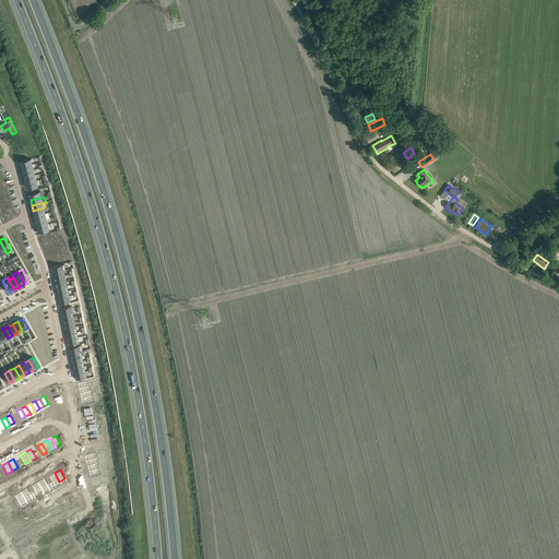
[(55,473),(49,476),(54,485),(59,482),(55,473)]
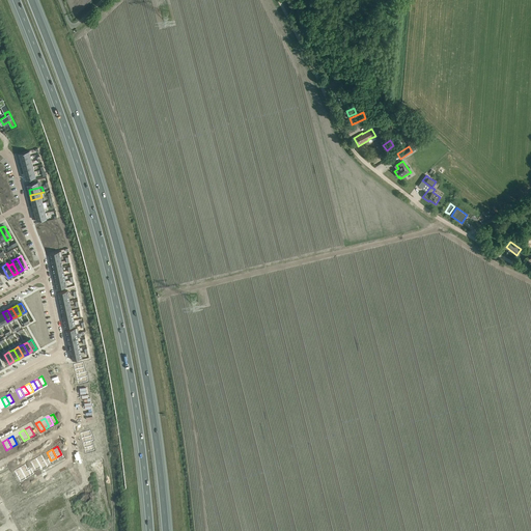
[(40,455),(35,458),(40,467),(46,464),(40,455)]
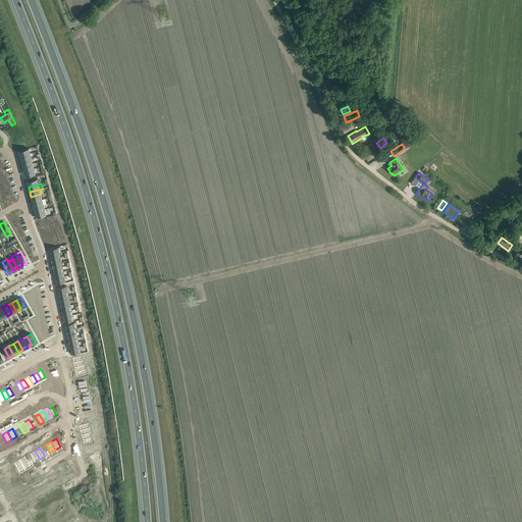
[(35,451),(30,454),(35,462),(40,459),(35,451)]
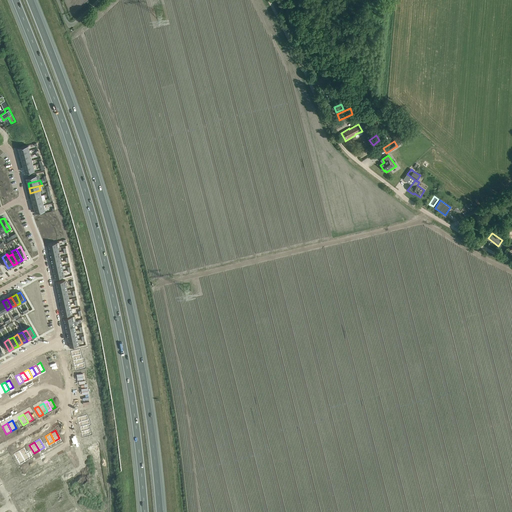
[(23,448),(18,451),(23,459),(28,456),(23,448)]
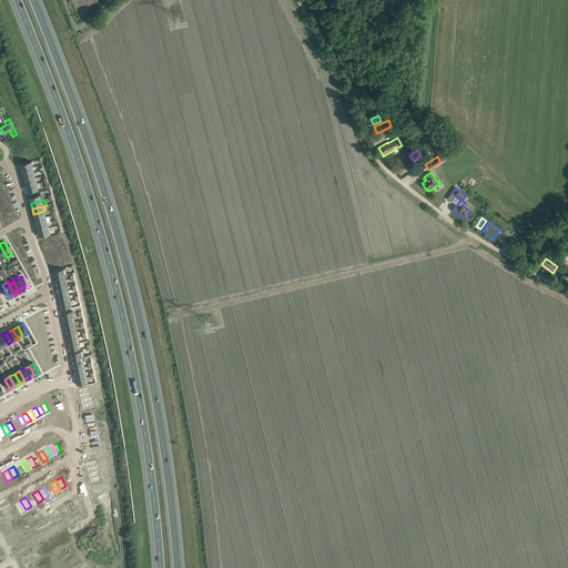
[(20,500),(14,503),(20,513),(26,509),(20,500)]
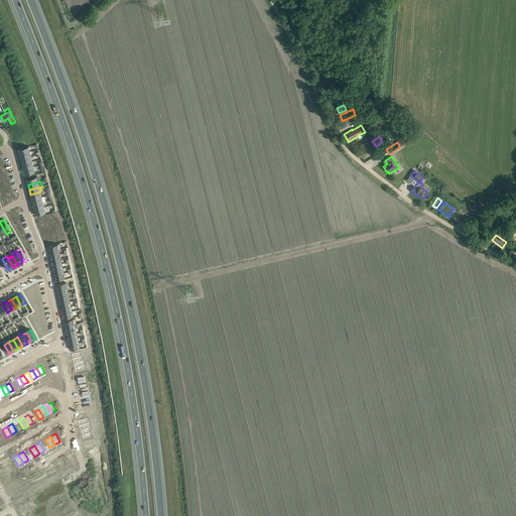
[(8,462),(3,464),(8,472),(13,470),(8,462)]
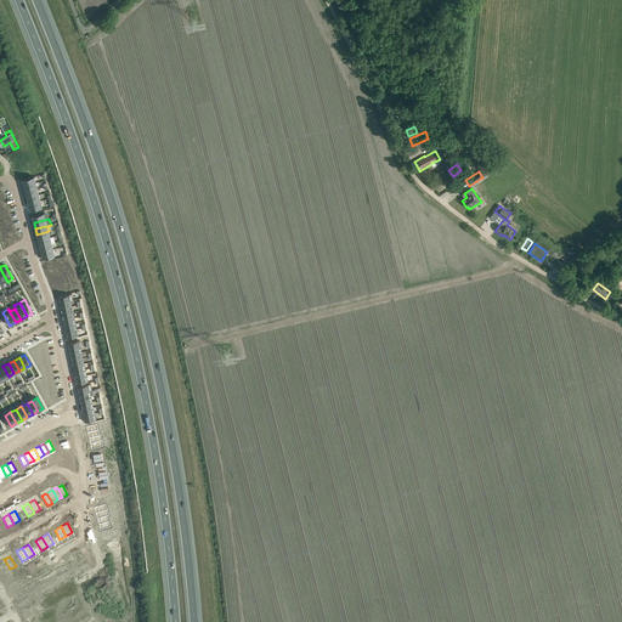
[(62,564),(57,566),(63,576),(67,574),(62,564)]
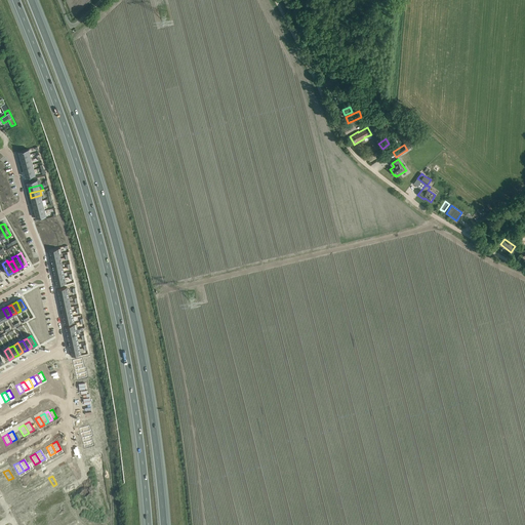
[(48,478),(44,480),(49,488),(53,486),(48,478)]
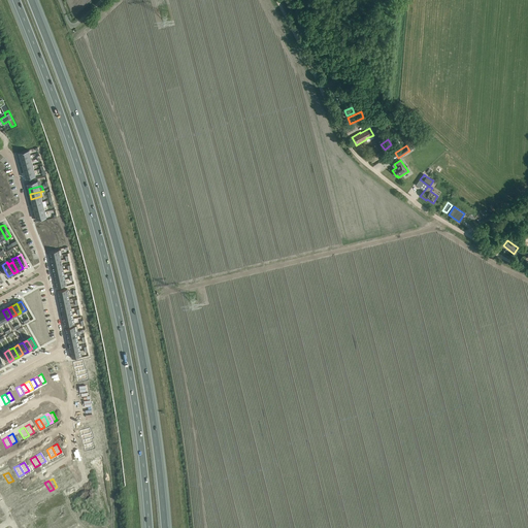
[(44,483),(40,486),(45,494),(50,491),(44,483)]
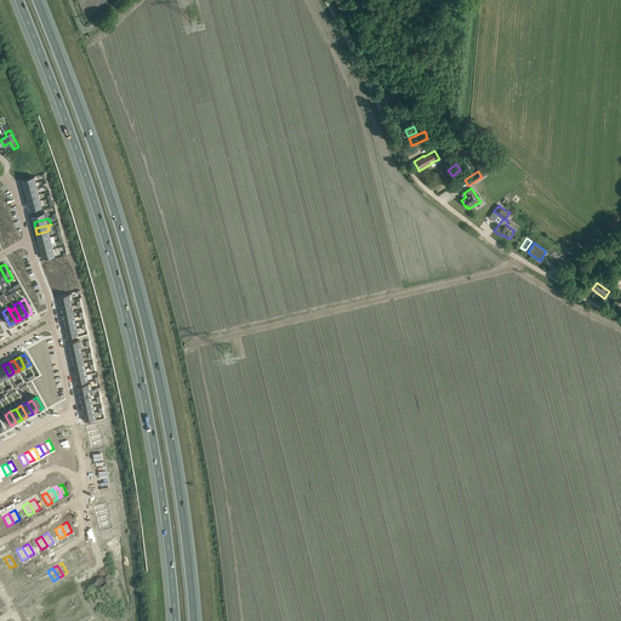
[(47,571),(43,574),(49,584),(53,581),(47,571)]
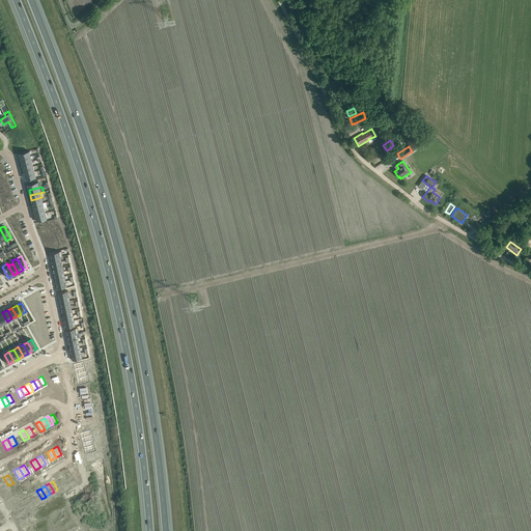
[(36,491),(32,493),(37,501),(42,499),(36,491)]
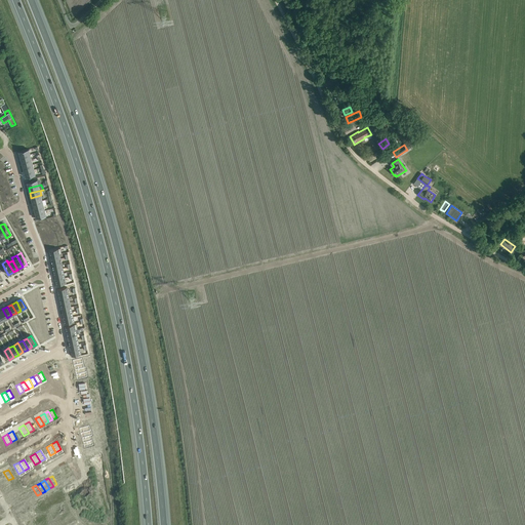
[(29,489),(25,491),(29,499),(33,497),(29,489)]
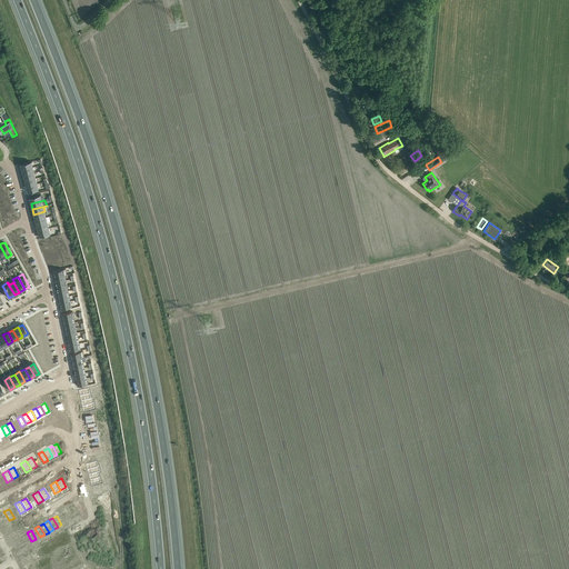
[(27,532),(22,536),(28,543),(31,541),(27,532)]
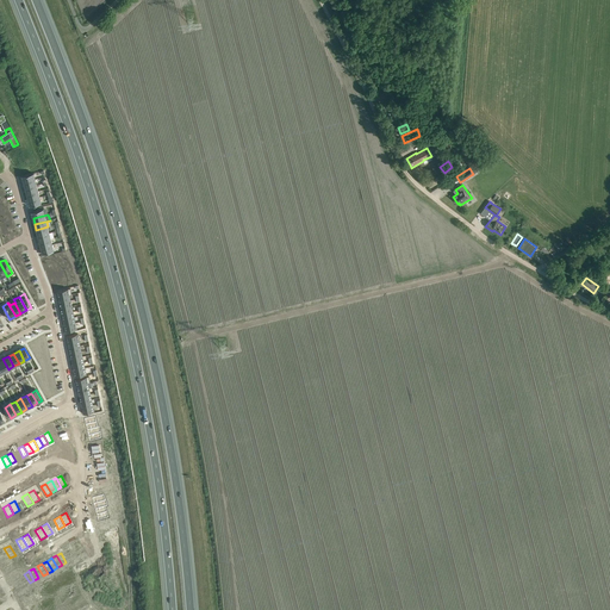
[(24,574),(19,577),(25,586),(30,583),(24,574)]
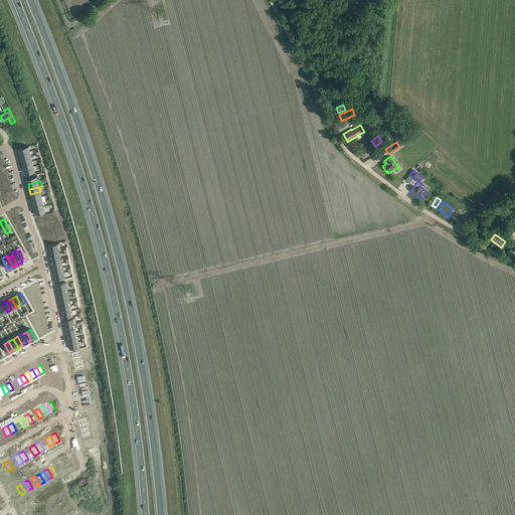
[(16,487),(12,489),(17,497),(21,495),(16,487)]
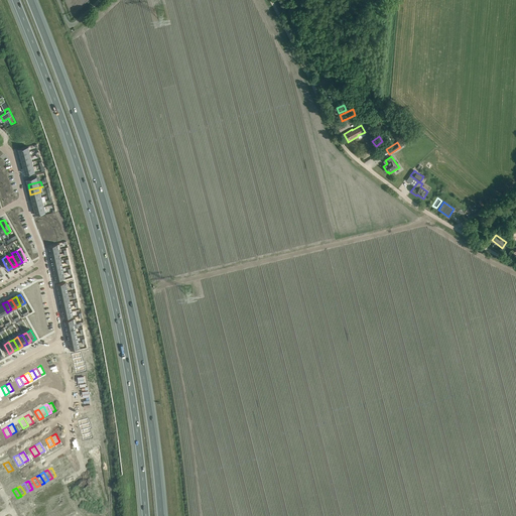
[(12,490),(8,492),(13,500),(17,498),(12,490)]
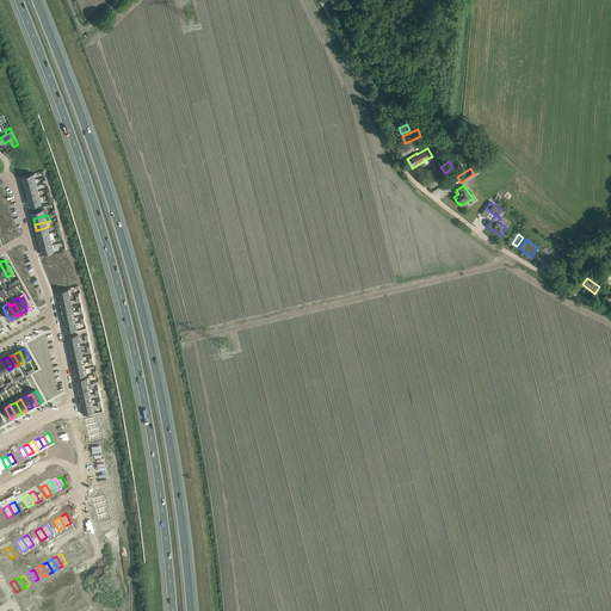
[(78,584),(73,586),(79,596),(84,593),(78,584)]
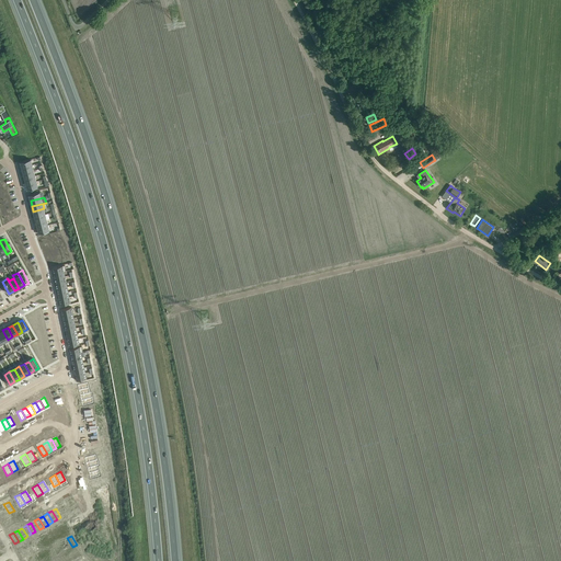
[(67,538),(63,541),(68,550),(72,547),(67,538)]
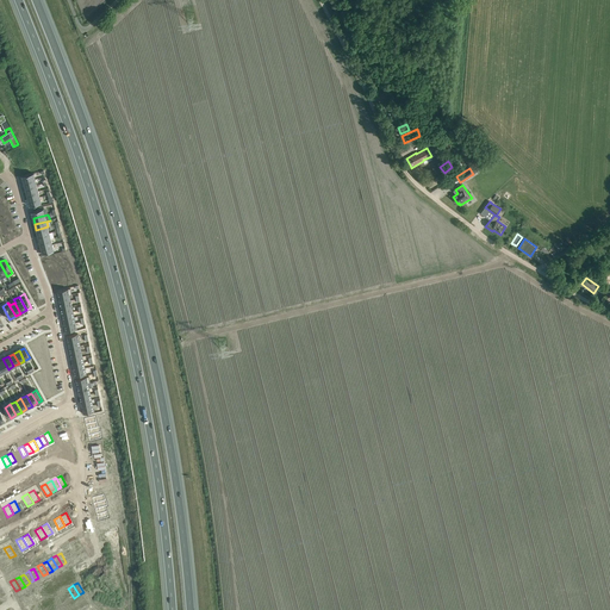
[(68,589),(64,591),(69,601),(74,598),(68,589)]
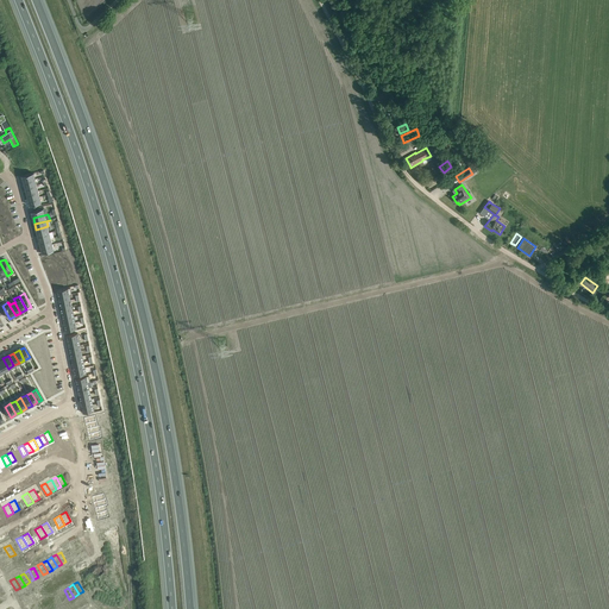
[(64,590),(60,592),(64,602),(69,600),(64,590)]
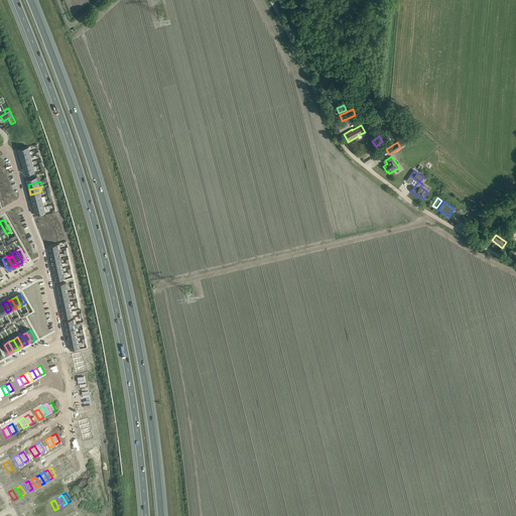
[(50,502),(46,504),(50,512),(54,510),(50,502)]
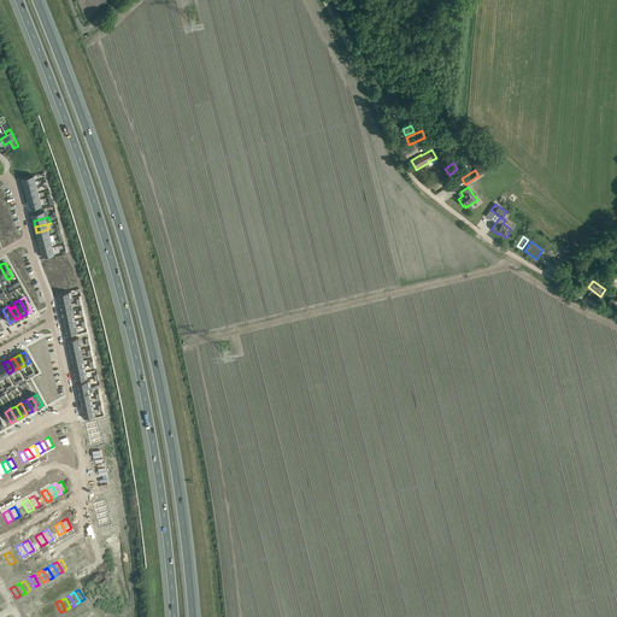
[(51,605),(46,609),(51,616),(52,616),(57,615),(51,605)]
